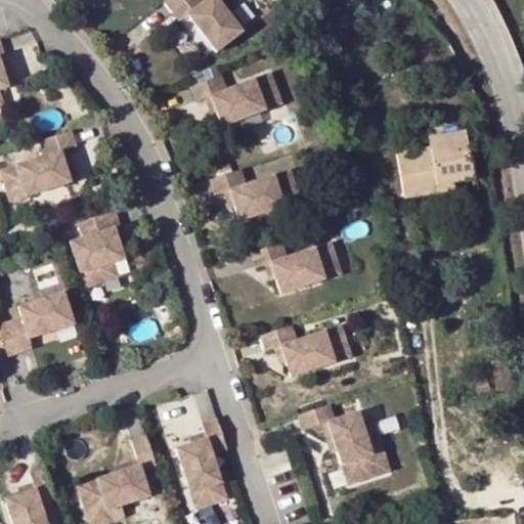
[(165,0),(163,2),(179,23),(187,16),(216,53),(243,33),(217,0),(205,0),(205,1),(204,0),(165,0)]
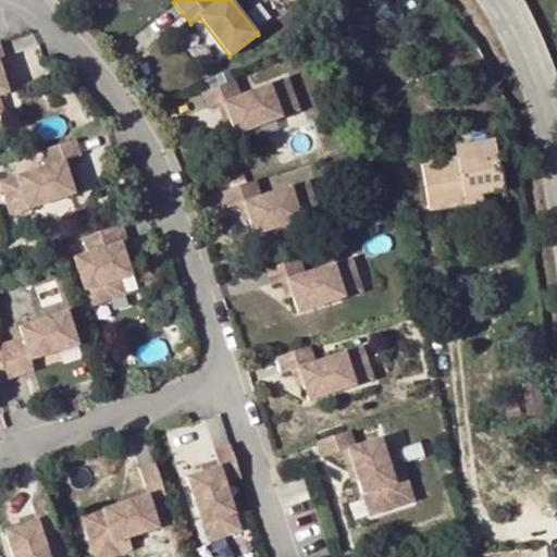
[(0,44),(0,113),(2,113),(0,103),(0,96),(9,94),(0,64),(0,59),(4,58),(0,44)]
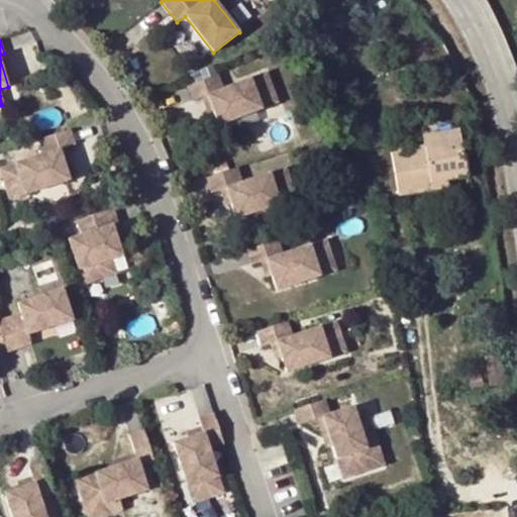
[(186,87),(193,102),(202,98),(207,96),(213,111),(219,126),(279,103),(267,72),(223,89),(218,75),(186,87)]
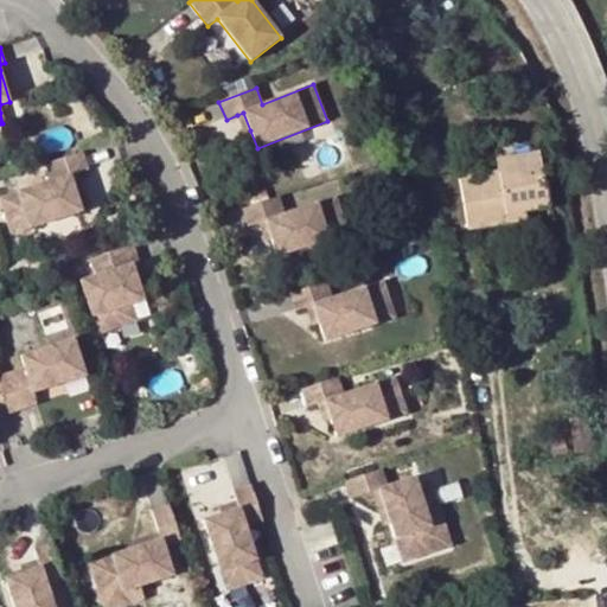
[(243,113),(237,115),(243,133),(250,131),(243,113)]
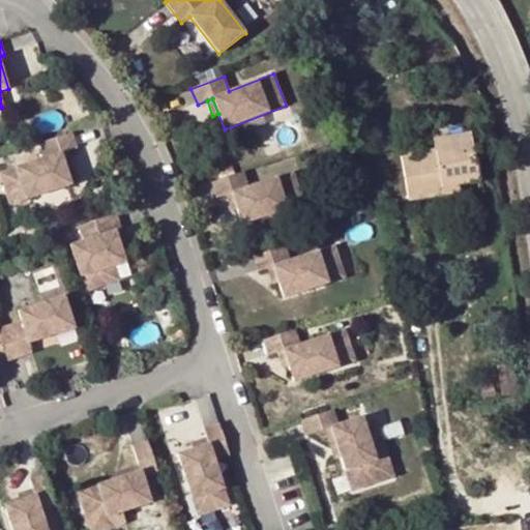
[(40,151),(43,158),(0,172),(0,179),(9,206),(71,185),(62,154),(78,149),(74,137),(72,134),(39,143),(40,151)]
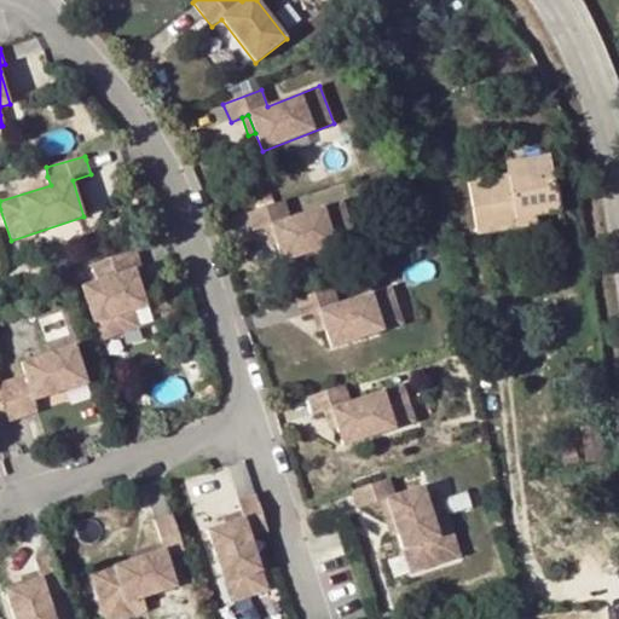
[(547,157),(503,165),(505,177),(467,184),(475,235),(514,229),(513,220),(531,217),(556,212),(547,157)]
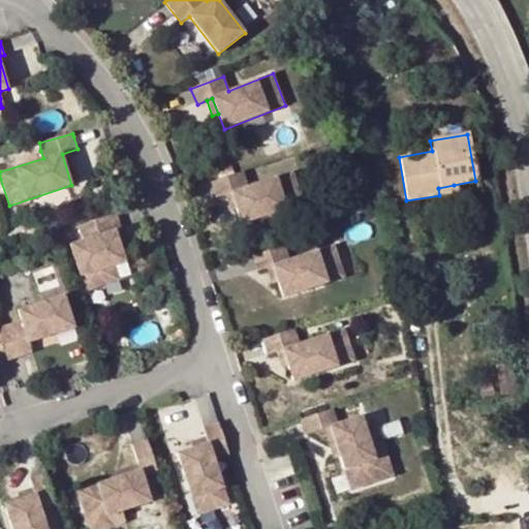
[(243,172),(210,183),(216,198),(224,195),(230,193),(236,210),(241,224),(286,210),(304,205),(293,172),(277,177),(248,187),(243,172)]
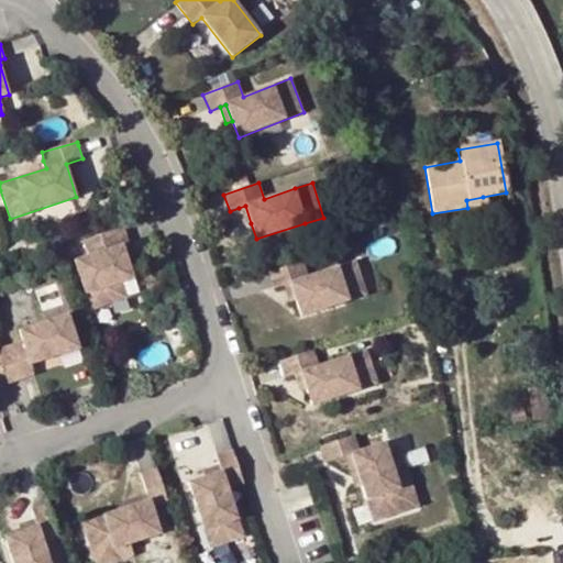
[(466,200),(467,208),(485,205),(483,197),(466,200)]
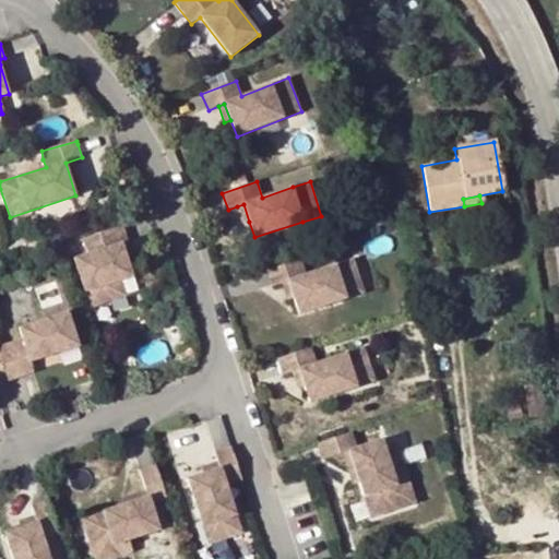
[(242,224),(249,222),(244,204),(237,206),(242,224)]
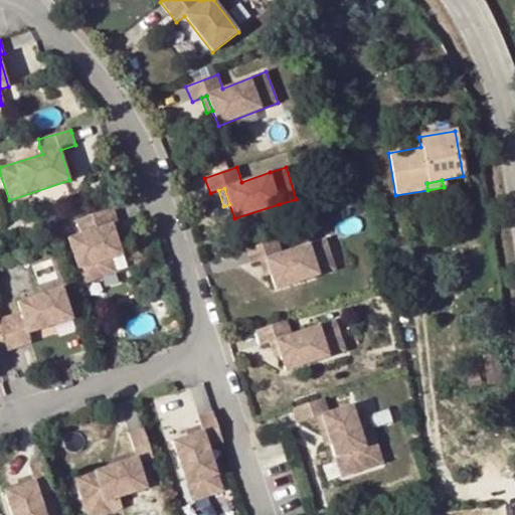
[(112,223),(118,221),(114,207),(75,219),(80,234),(67,238),(78,270),(83,285),(117,274),(112,259),(123,254),(118,239),(112,223)]
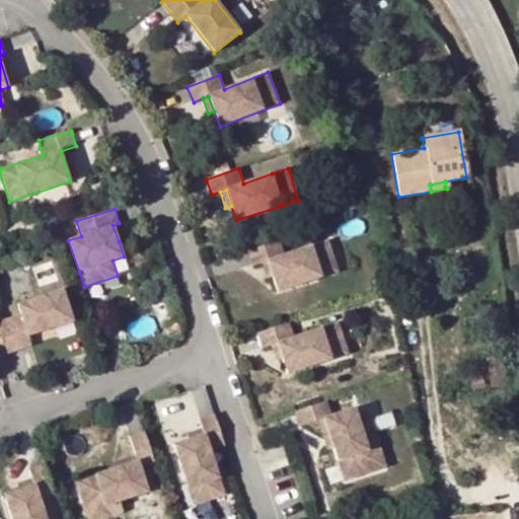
[(119,223),(113,225),(119,241),(124,239),(119,223)]
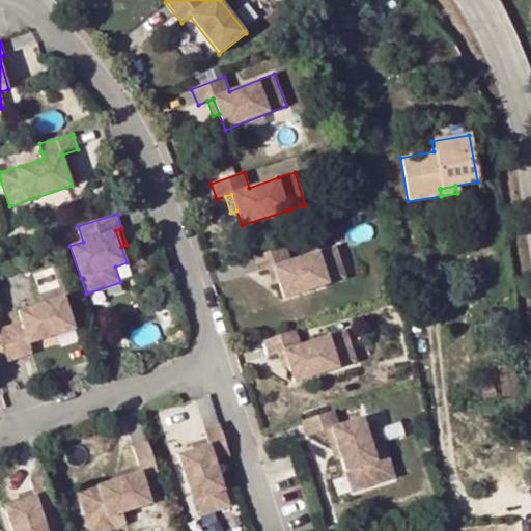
[(285,246),(252,257),(258,273),(267,270),(268,270),(274,268),(278,283),(279,284),(283,300),(330,284),(346,279),(336,246),(319,252),(290,261),(285,246)]
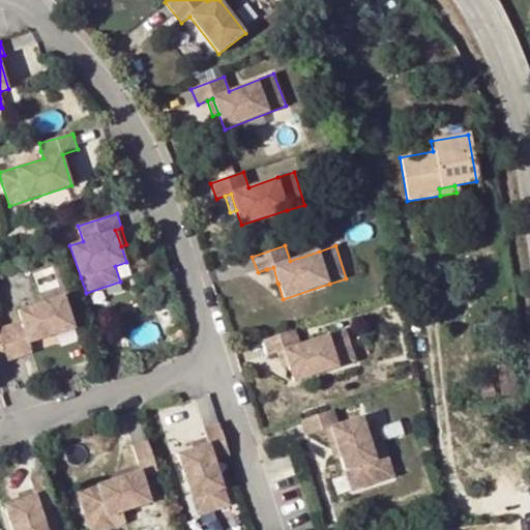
[(273,267),(267,269),(272,285),(277,283),(273,267)]
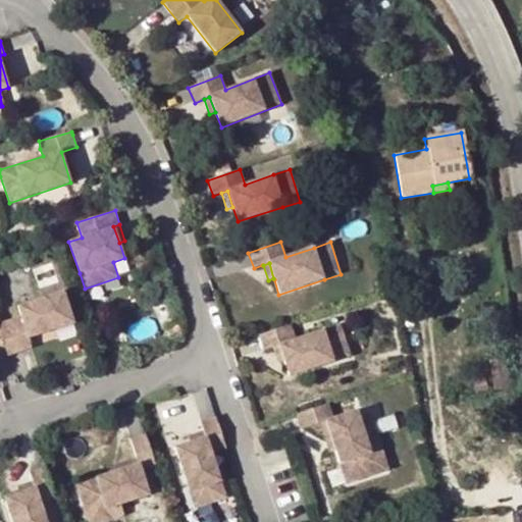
[(20,316),(0,322),(0,333),(1,337),(8,357),(33,349),(30,338),(73,324),(63,292),(17,306),(20,316)]
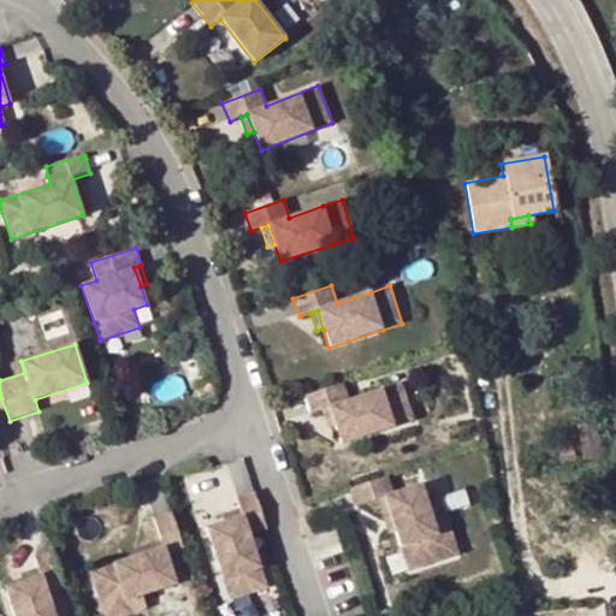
[(343,383),(304,396),(311,414),(321,412),(329,408),(335,427),(341,444),(394,427),(414,420),(401,383),(381,389),(348,400),(343,383)]
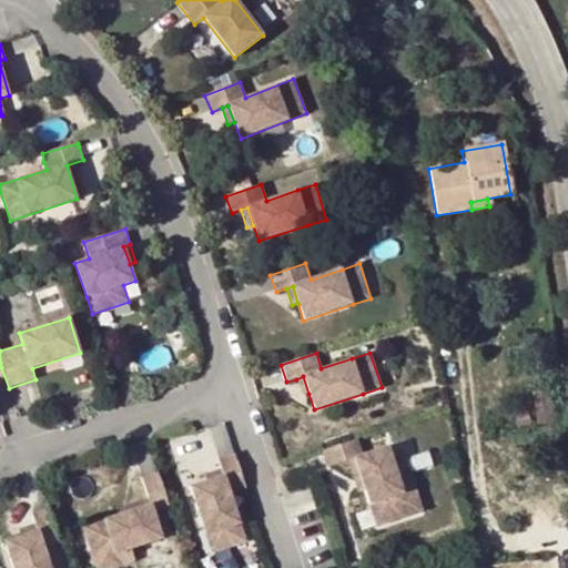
[(303,376),(296,379),(302,396),(308,394),(303,376)]
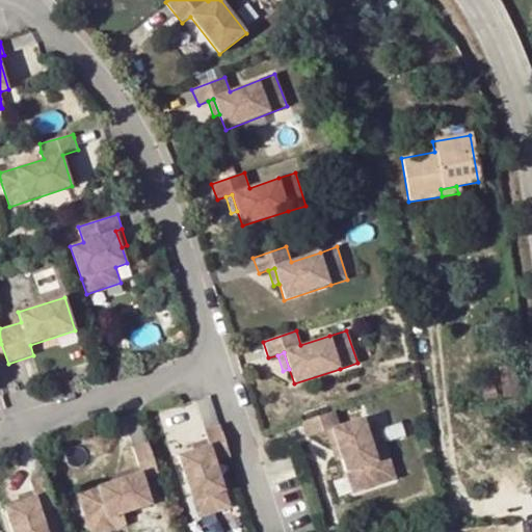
[(378,461),(374,449),(364,418),(340,426),(335,411),(301,422),(307,437),(325,432),(333,430),(342,460),(352,494),(384,483),(378,461)]
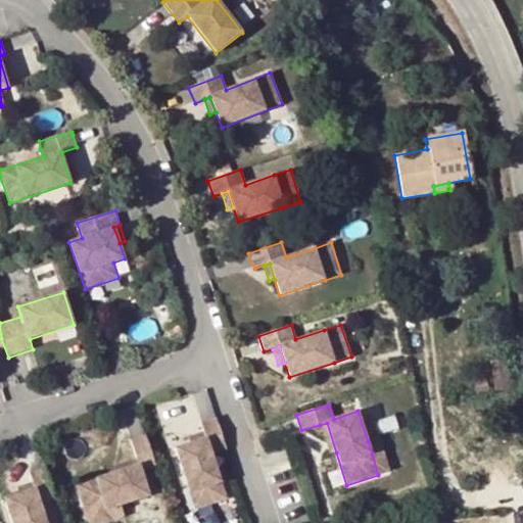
[(200,423),(205,438),(175,448),(189,493),(221,483),(212,455),(227,449),(217,417),(200,423)]
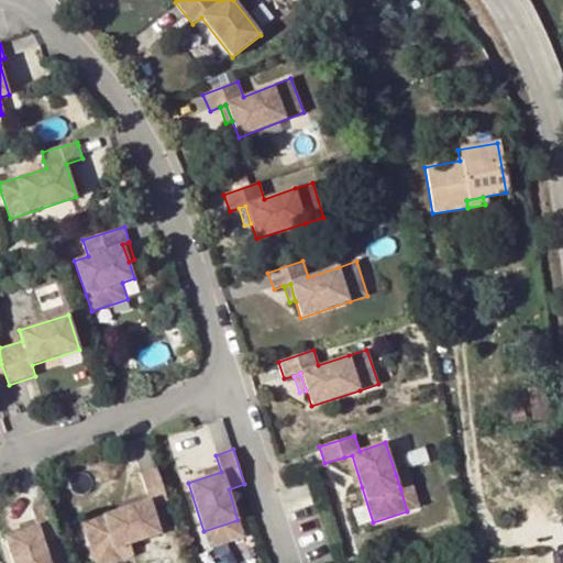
[(352,455),(344,457),(354,489),(362,487),(352,455)]
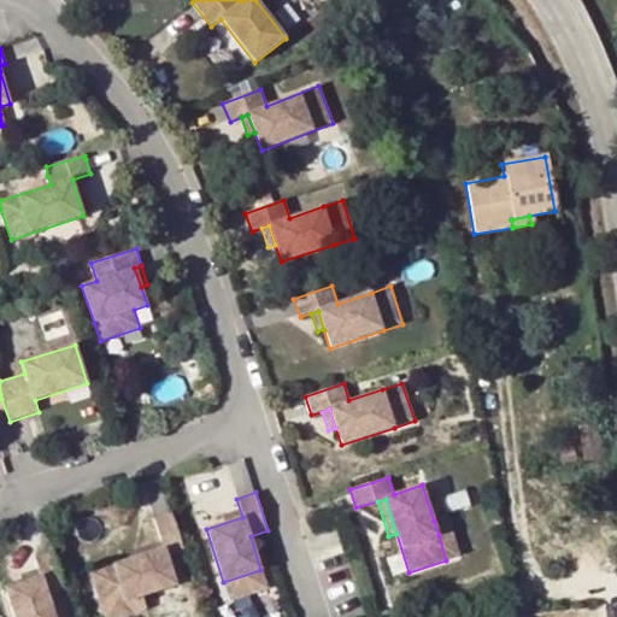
[(127,603),(141,598),(144,597),(178,585),(169,557),(186,551),(171,512),(153,519),(160,541),(163,548),(128,560),(90,573),(103,611),(127,603)]
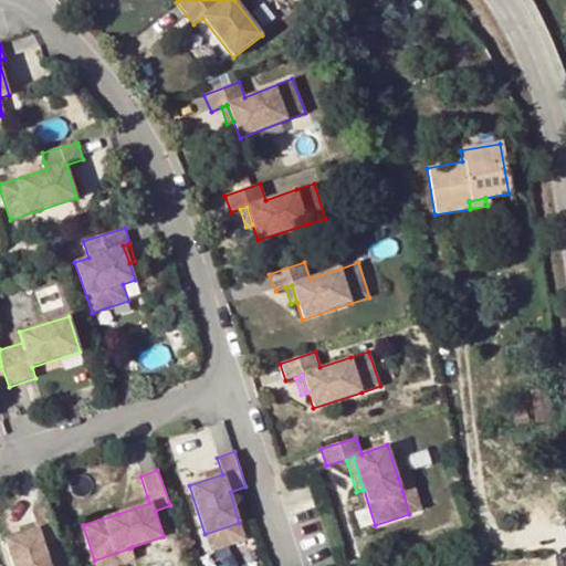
[(410,474),(398,478),(402,491),(409,514),(421,510),(410,474)]
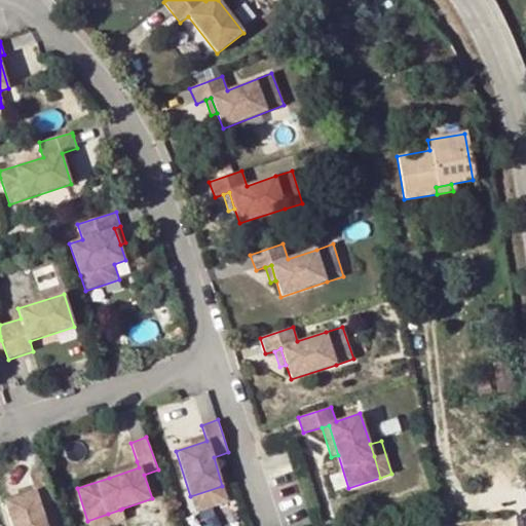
[(34,491),(3,501),(11,525),(46,525),(41,509),(55,503),(44,471),(29,476),(34,491)]
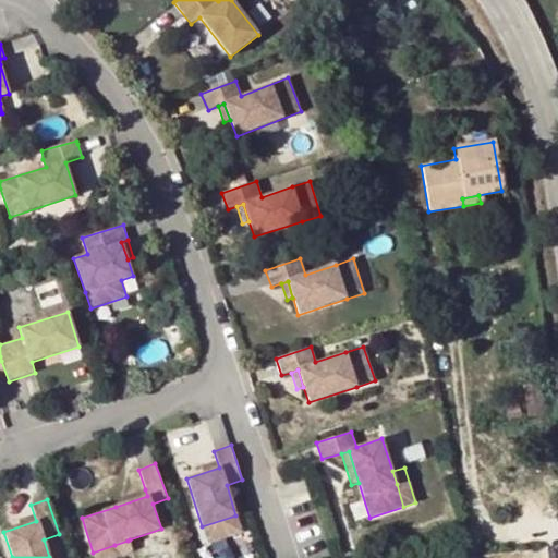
[(112,557),(133,552),(130,540),(128,541),(114,545),(93,553),(95,557),(112,557)]
